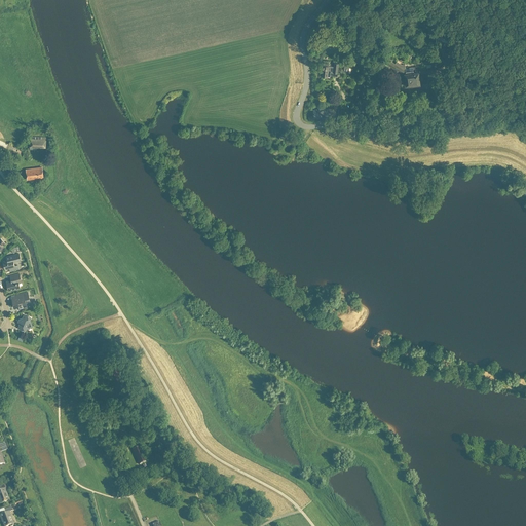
[(420,84),(418,73),(434,71),(440,54),(437,53),(430,68),(415,70),(415,72),(413,73),(413,71),(410,71),(409,68),(405,68),(402,69),(401,68),(401,67),(397,65),(385,59),(383,62),(395,69),(393,70),(397,72),(398,71),(404,75),(406,86),(420,84)]
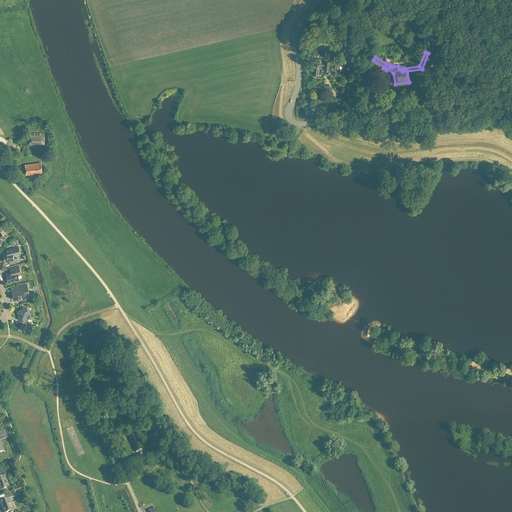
[(329,72),(330,62),(326,62),(325,66),(320,66),(321,63),(314,62),(313,75),(318,75),(321,75),(322,70),(324,70),(323,71),(329,72)]
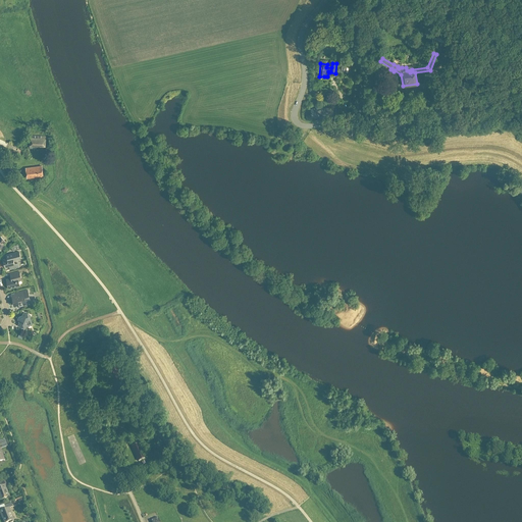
[(333,117),(332,108),(311,109),(312,118),(333,117)]
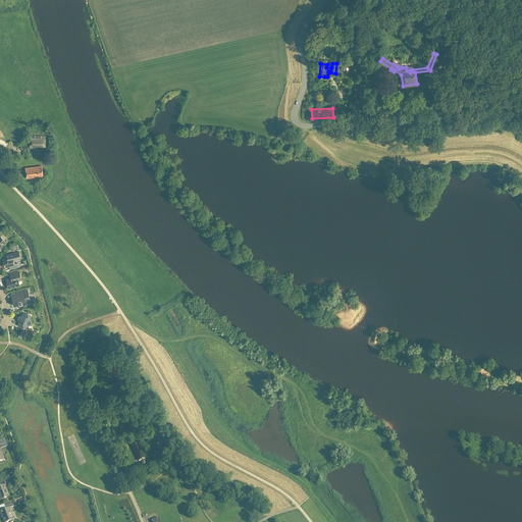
[(45,147),(46,137),(30,136),(30,146),(45,147)]
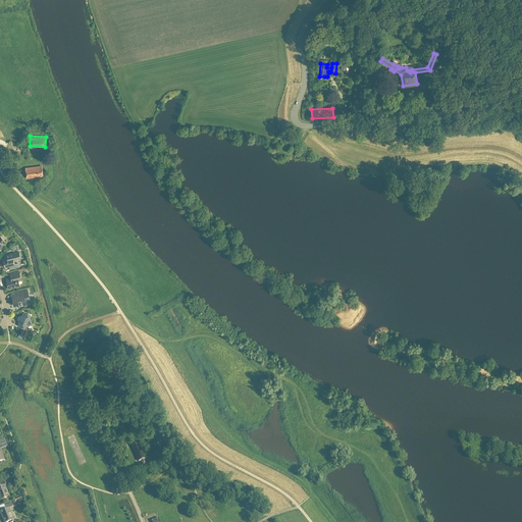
[(43,176),(42,166),(25,168),(27,178),(43,176)]
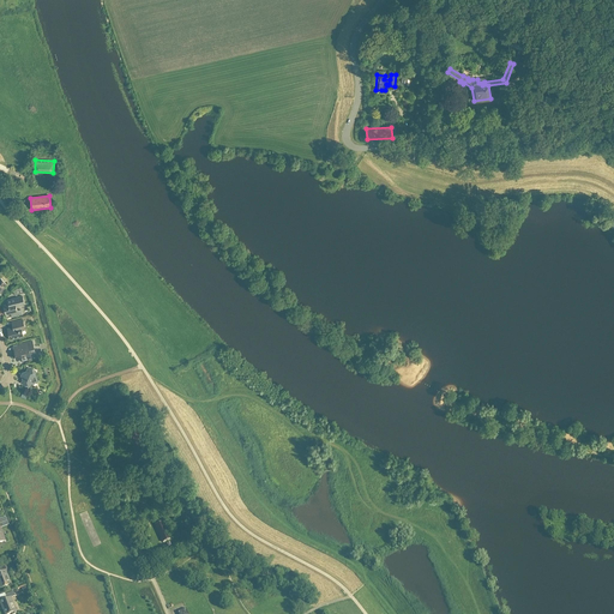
[(17,311),(16,307),(24,305),(22,296),(7,300),(8,305),(4,306),(6,314),(11,313),(12,317),(16,317),(18,315),(22,314),(20,311),(17,311)]
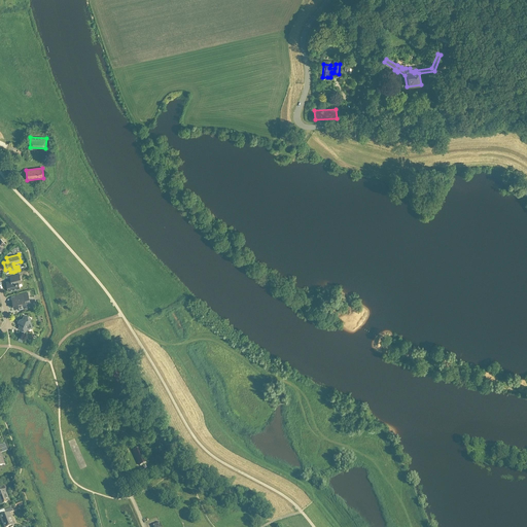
[(22,283),(21,281),(20,274),(9,277),(10,280),(6,282),(8,291),(20,289),(19,284),(22,283)]
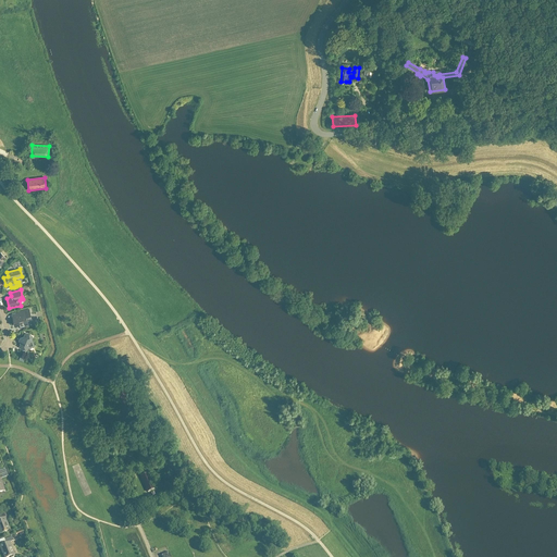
[(32,320),(29,309),(12,314),(15,326),(19,325),(20,327),(28,325),(27,321),(32,320)]
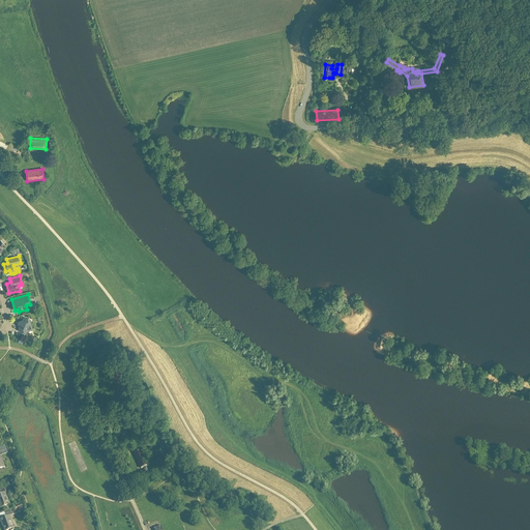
[(31,328),(29,324),(31,321),(24,318),(23,321),(19,322),(19,324),(20,328),(19,331),(25,333),(26,330),(31,328)]
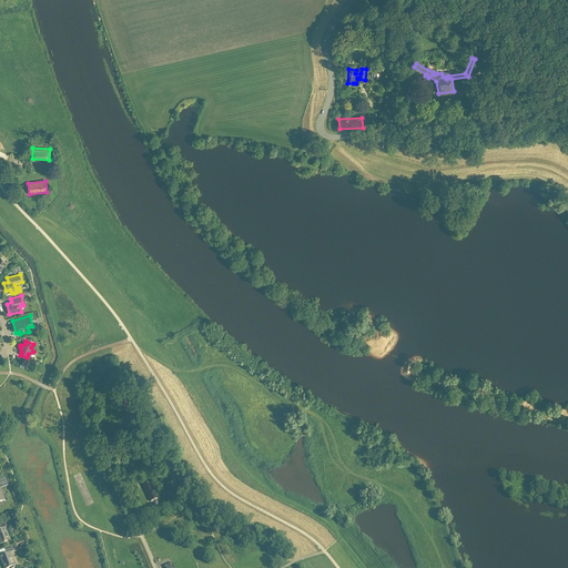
[(135,413),(130,403),(128,397),(121,401),(129,416),(135,413)]
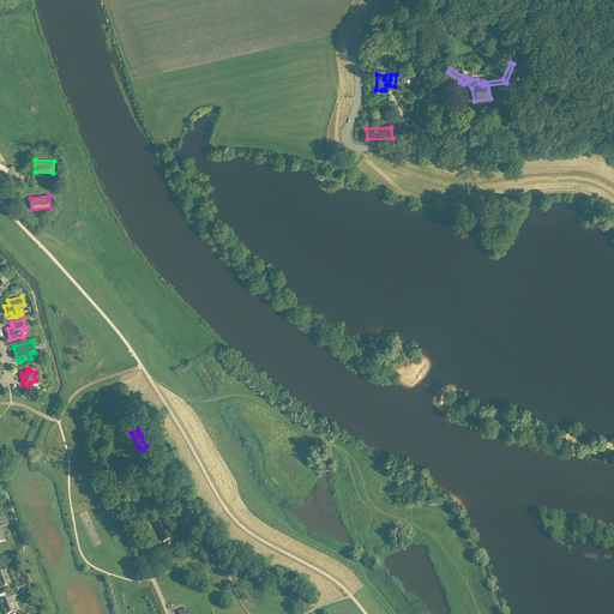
[(170,540),(162,522),(155,525),(163,542),(170,540)]
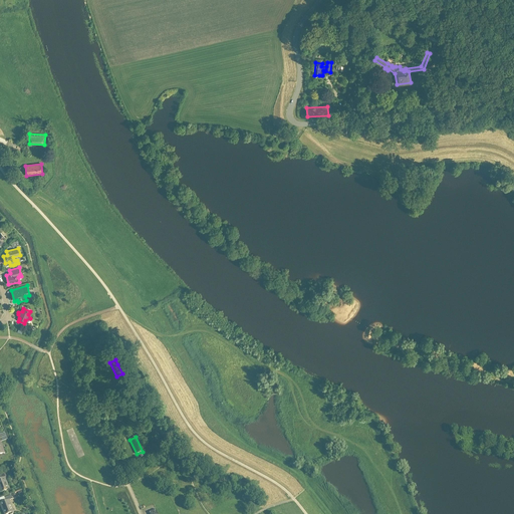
[(9,489),(5,478),(11,475),(10,472),(0,475),(1,479),(0,479),(0,490),(1,492),(0,492),(0,493),(9,489)]
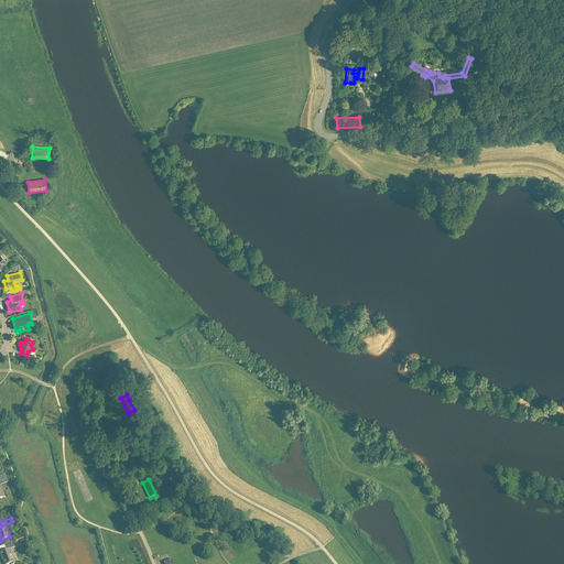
[(15,562),(10,549),(13,548),(12,543),(4,546),(7,550),(0,552),(2,559),(3,559),(4,563),(8,563),(10,563),(12,563),(13,563),(14,563),(13,562),(15,562)]
